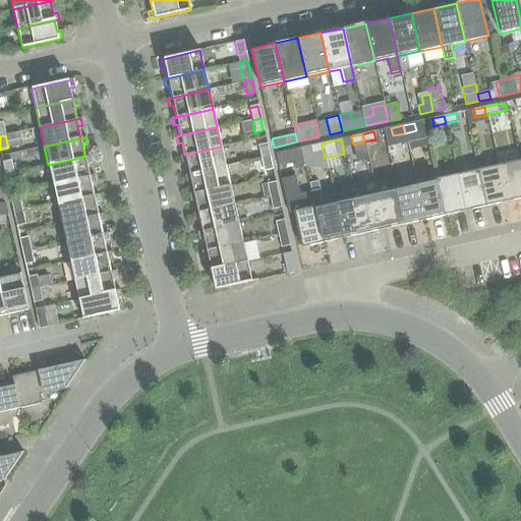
[(322,143),(310,147),(311,153),(323,151),(322,143)]
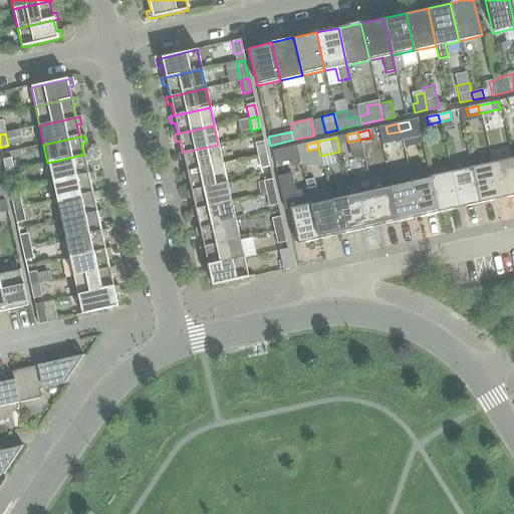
[(254,145),(257,157),(265,155),(262,143),(254,145)]
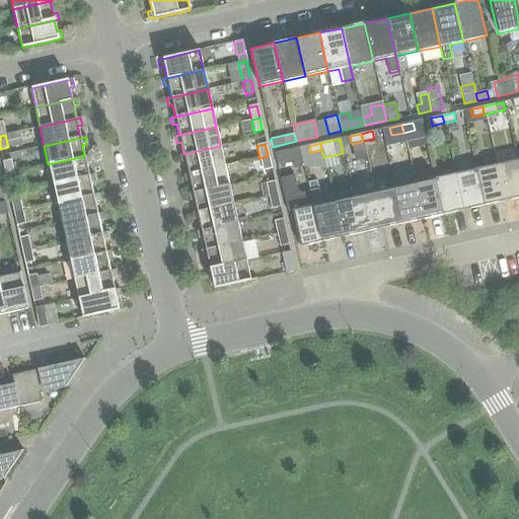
[(186,161),(188,173),(224,165),(220,146),(183,154),(179,155),(180,162),(186,161)]
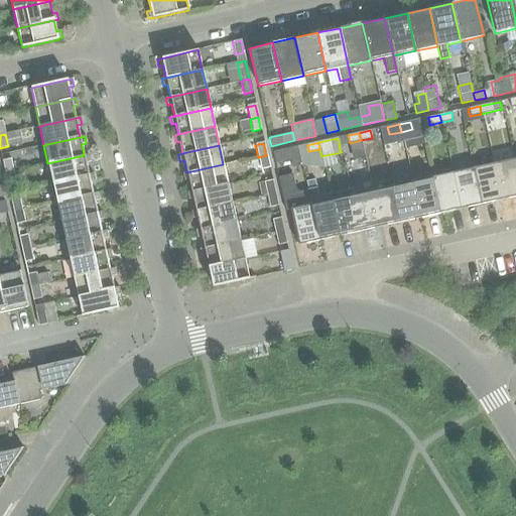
[(297,147),(273,152),(275,163),(290,160),(292,168),(301,166),(297,147)]
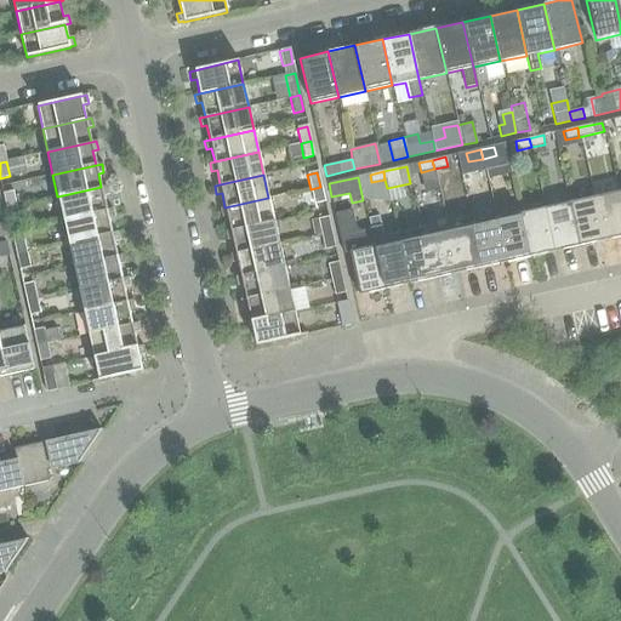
[(107,186),(101,187),(57,197),(63,220),(106,210),(103,195),(108,194),(107,186)]
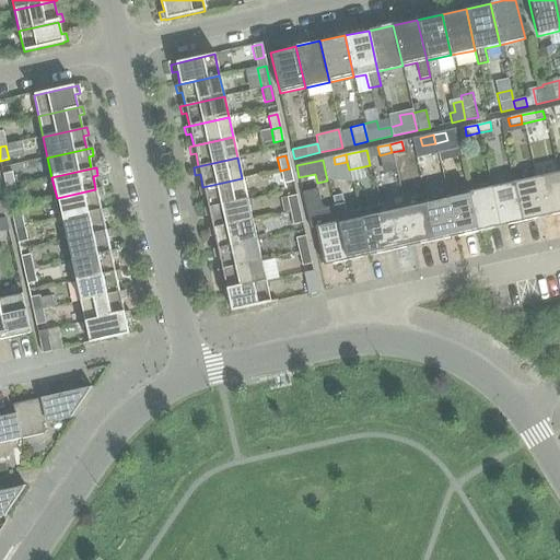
[(292,183),(289,168),(280,171),(283,185),(292,183)]
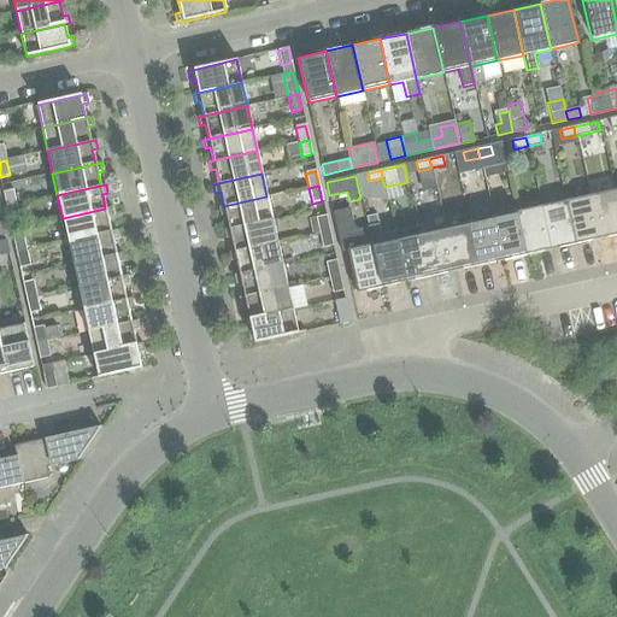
[(5,207),(16,205),(12,191),(3,193),(5,207)]
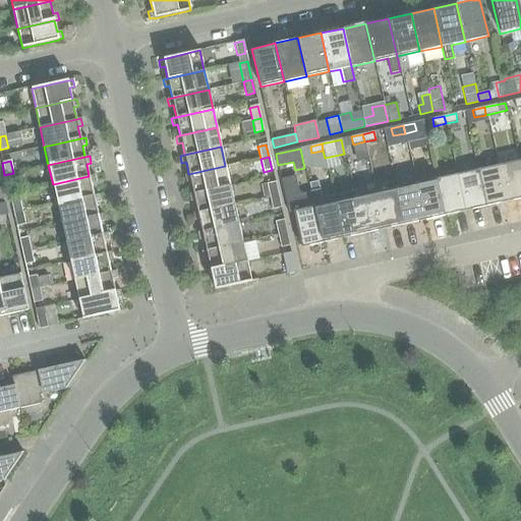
[(520,198),(520,175),(518,161),(498,166),(506,203),(520,198)]
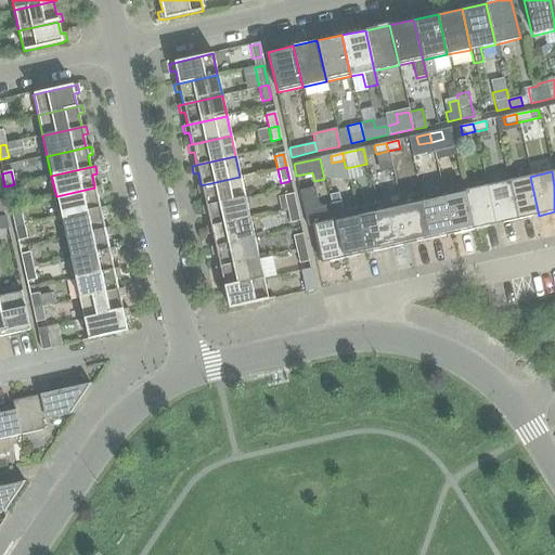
[(245,197),(240,177),(201,185),(196,186),(197,194),(203,193),(206,206),(245,197)]
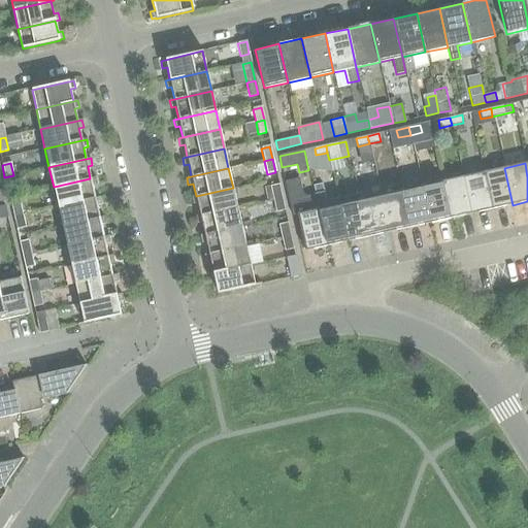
[(492,209),(513,205),(504,168),(484,172),(492,209)]
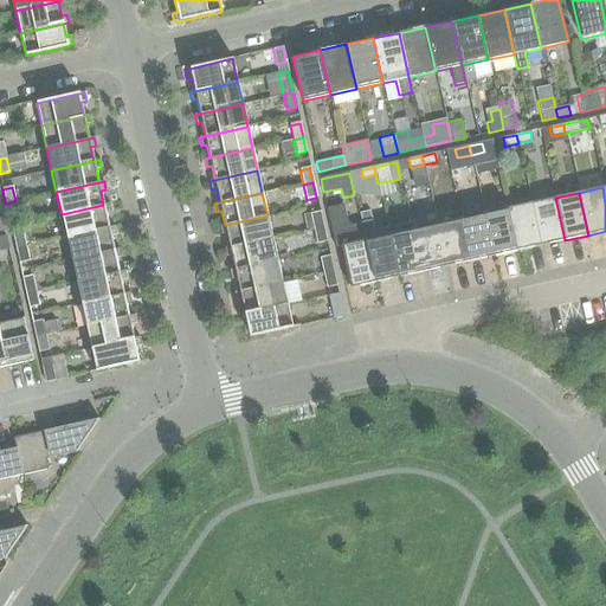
[(555,198),(530,202),(541,245),(565,240),(555,198)]
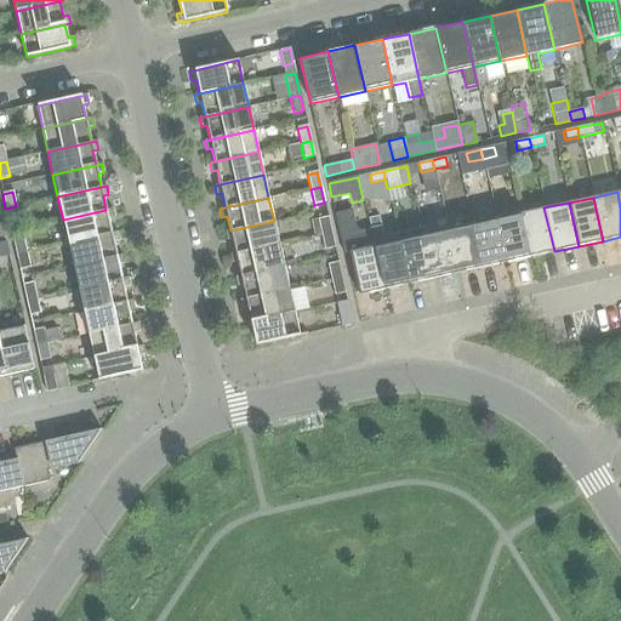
[(16,206),(5,209),(9,224),(20,222),(16,206)]
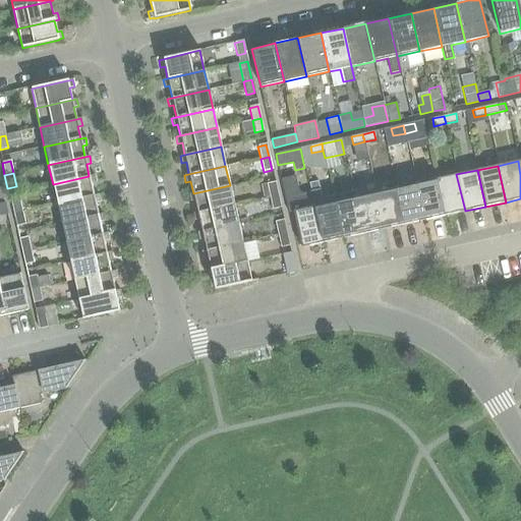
[(465,211),(456,174),(436,179),(445,216),(465,211)]
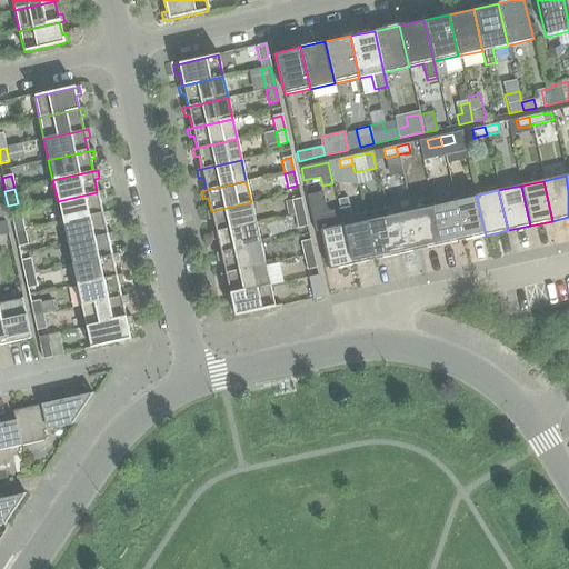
[(58,201),(62,222),(102,213),(99,200),(103,199),(102,191),(97,192),(58,201)]
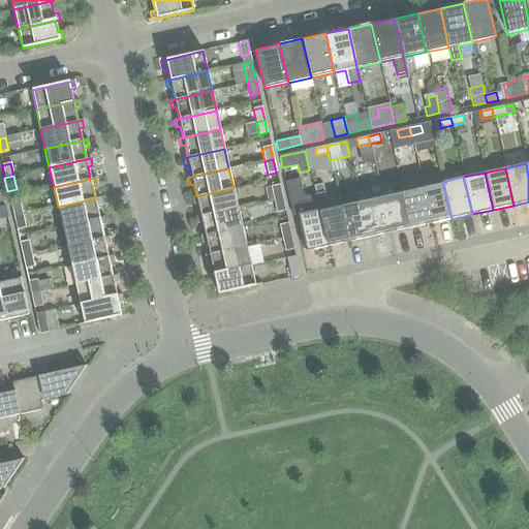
[(327,247),(318,210),(315,195),(307,196),(302,193),(299,179),(285,182),(292,216),(298,215),(306,251),(327,247)]
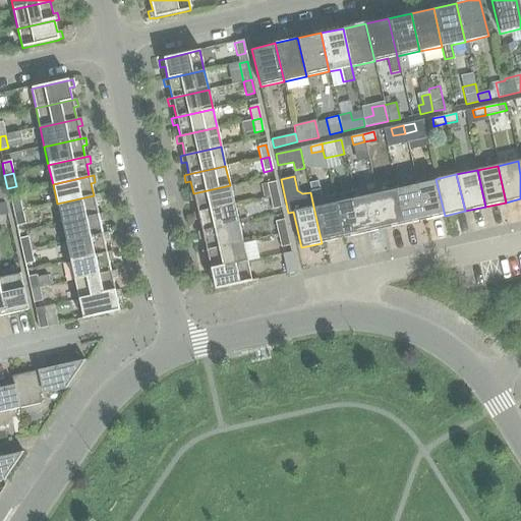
[(436,179),(415,183),(424,220),(445,216),(436,179)]
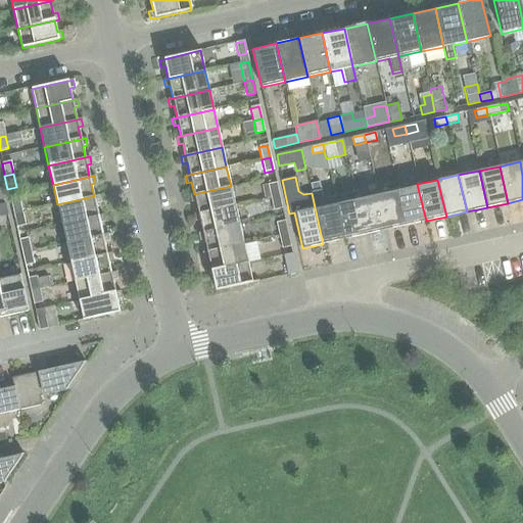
[(310,184),(312,193),(321,191),(319,182),(310,184)]
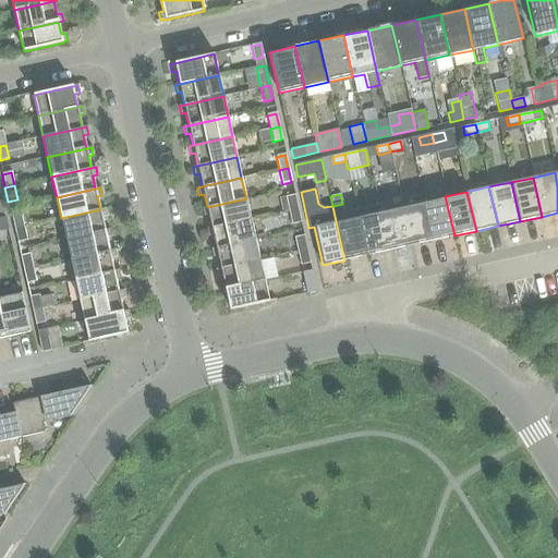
[(286,197),(289,210),(298,209),(294,195),(286,197)]
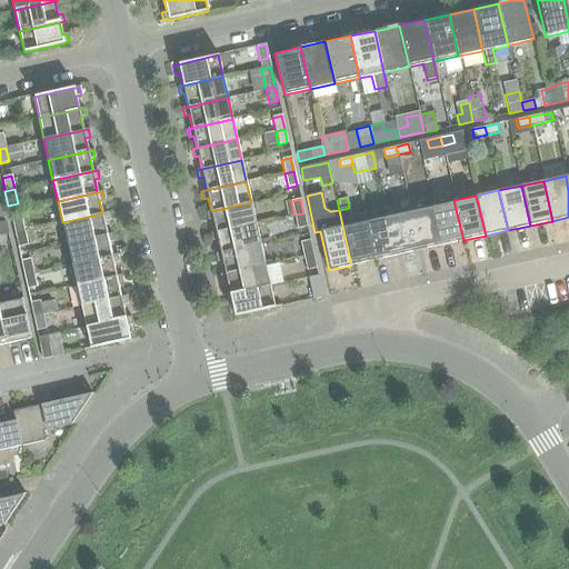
[(463,240),(453,200),(431,206),(441,246),(463,240)]
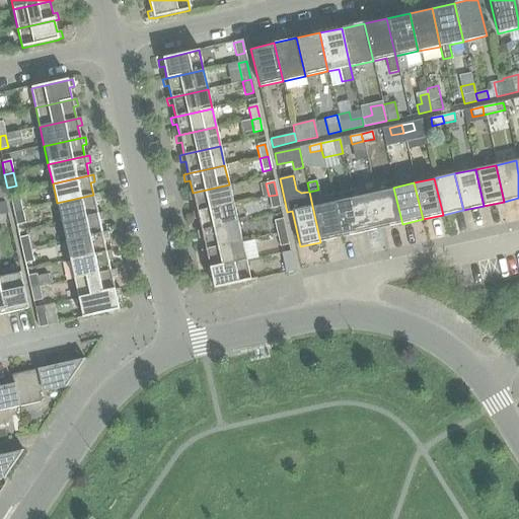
[(194,200),(197,212),(233,204),(229,184),(193,193),(188,194),(190,201),(194,200)]
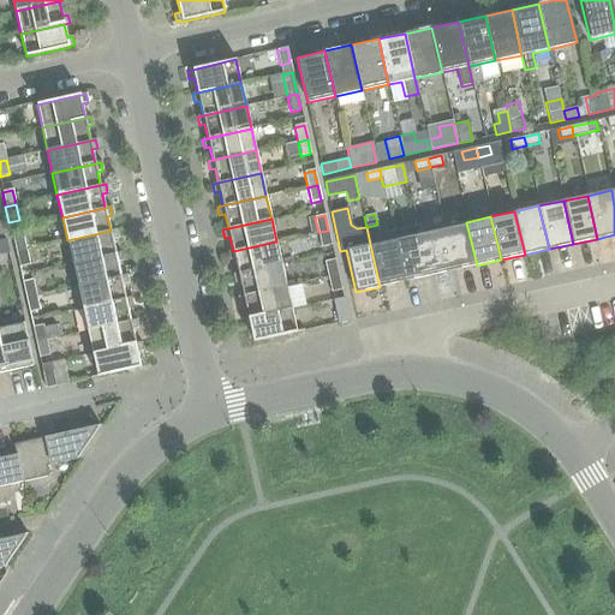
[(477,266),(466,222),(442,227),(452,270),(477,266)]
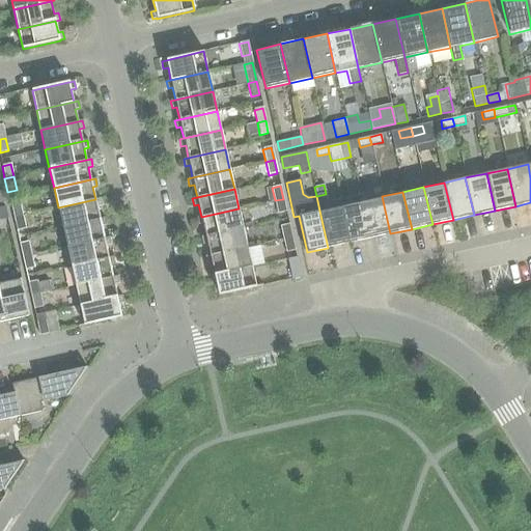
[(390,233),(382,196),(361,201),(369,239),(390,233)]
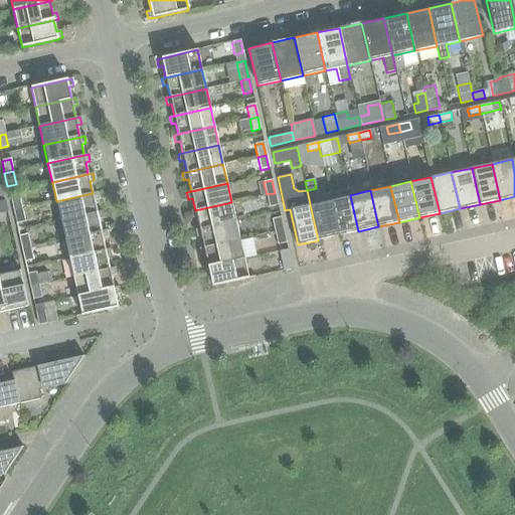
[(97,192),(93,193),(56,201),(60,220),(97,212),(94,200),(99,199),(97,192)]
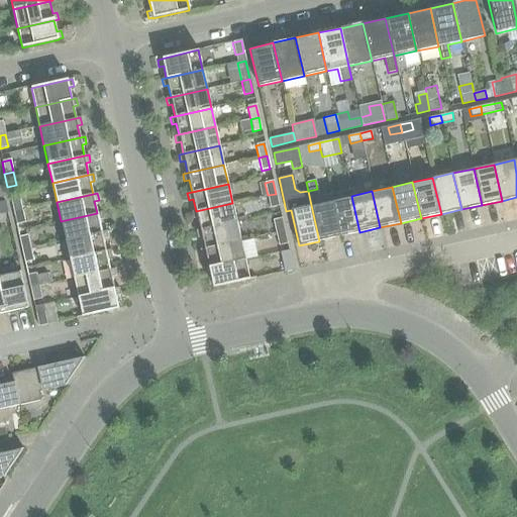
[(278,206),(276,194),(268,195),(270,208),(278,206)]
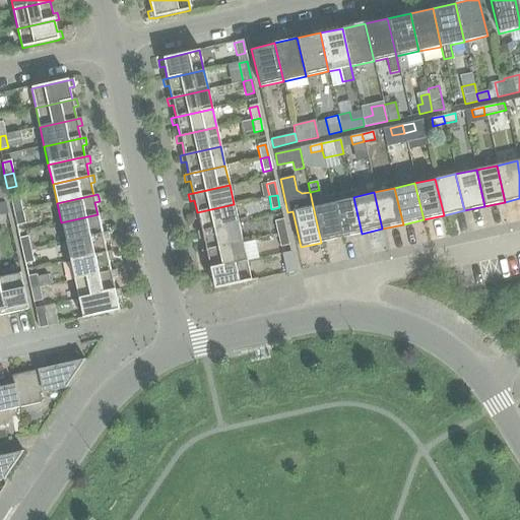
[(362,234),(353,197),(333,201),(341,238),(362,234)]
